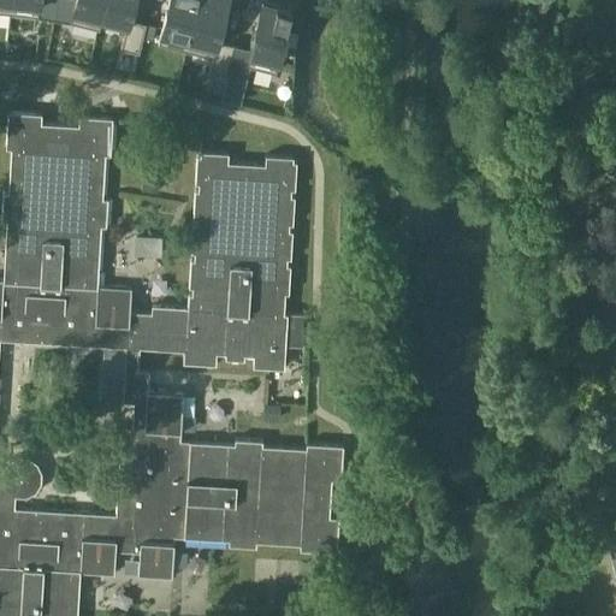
[(0,0),(0,11),(10,12),(11,0),(0,0)]
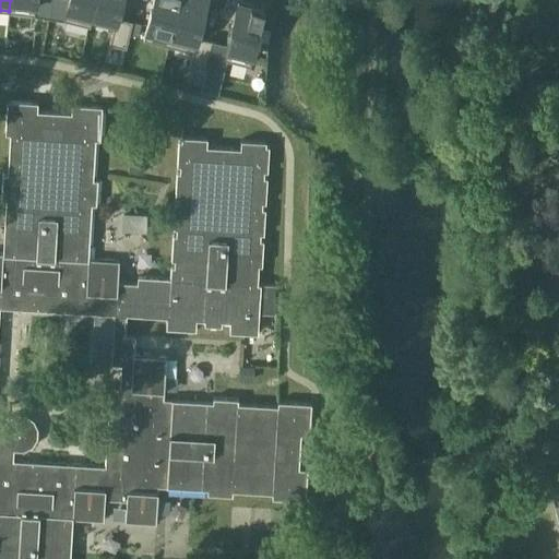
[(10,0),(9,11),(35,14),(36,0),(10,0)]
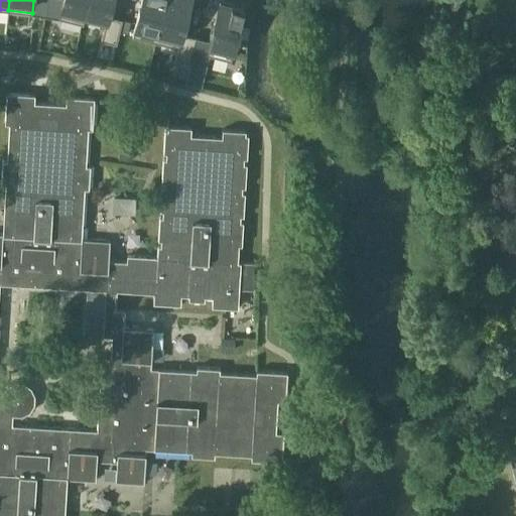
[(33,0),(32,13),(45,15),(48,0),(33,0)]
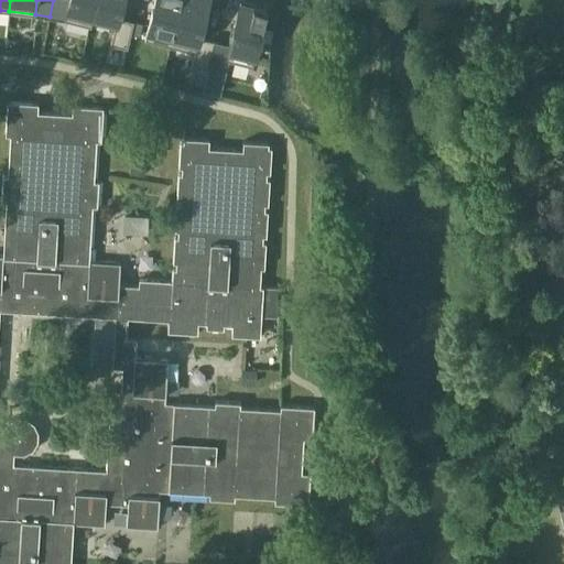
[(53,0),(50,17),(64,20),(68,0),(53,0)]
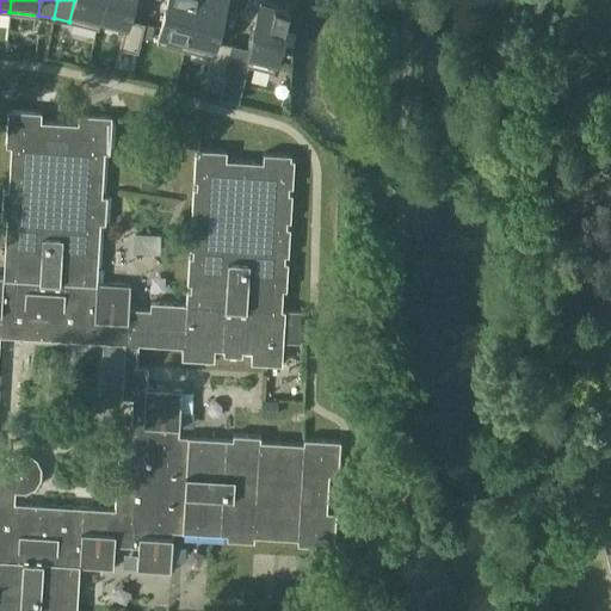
[(74,0),(69,22),(98,28),(99,23),(104,0),(74,0)]
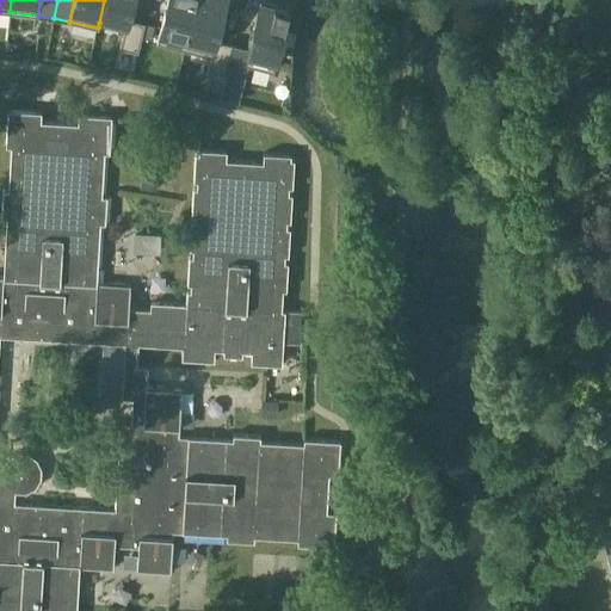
[(104,0),(99,23),(125,29),(127,29),(129,18),(133,0),(104,0)]
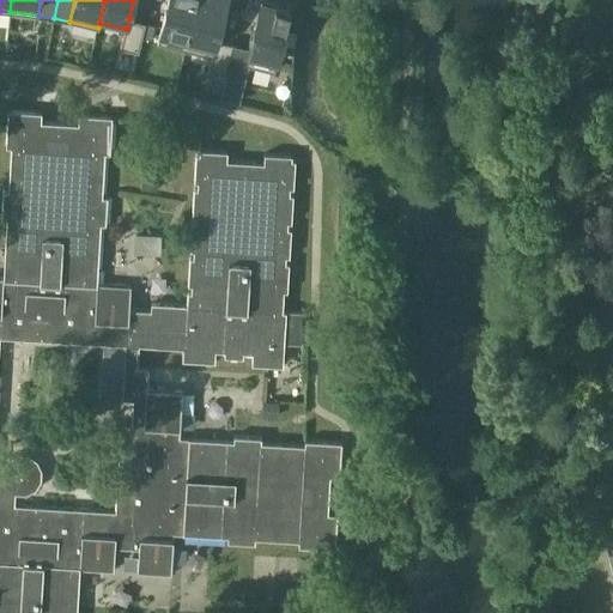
[(168,0),(158,43),(186,49),(196,0),(168,0)]
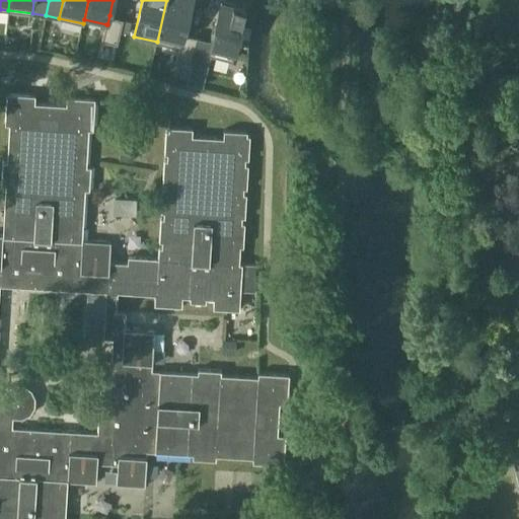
[(166,0),(157,42),(179,48),(180,48),(183,33),(192,0),(166,0)]
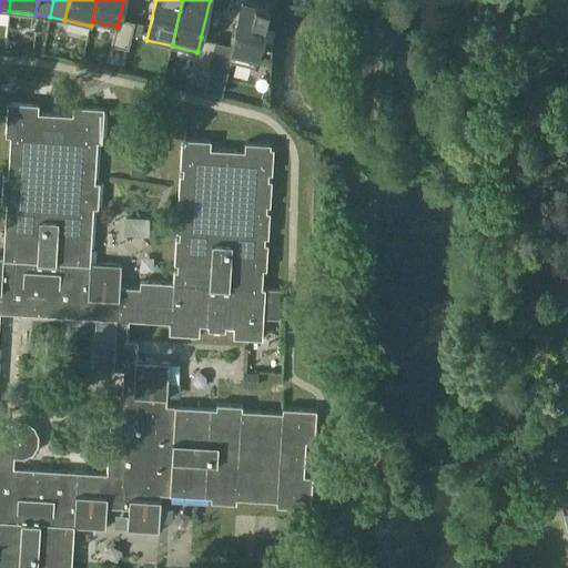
[(232,44),(227,60),(229,60),(255,67),(270,7),(242,0),(232,44)]
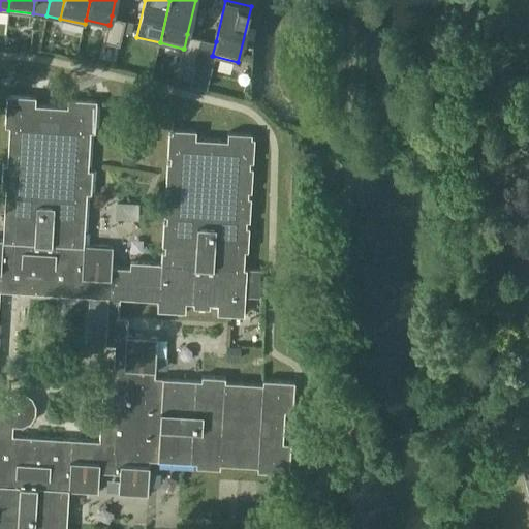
[(109,25),(104,40),(120,44),(123,31),(126,19),(112,16),(110,25),(109,25)]
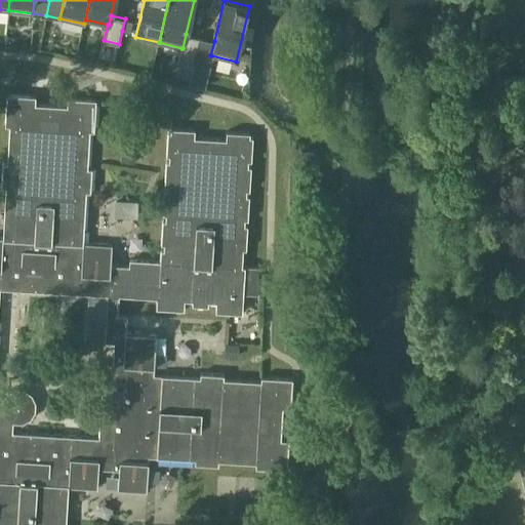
[(125,18),(122,31),(130,33),(133,21),(125,18)]
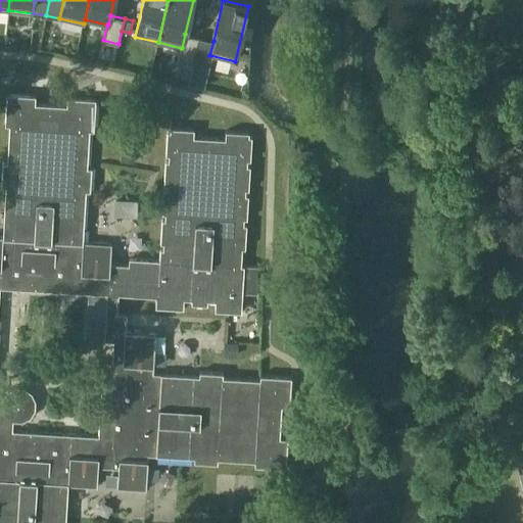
[(181,48),(179,58),(193,62),(199,38),(185,34),(182,48),(181,48)]
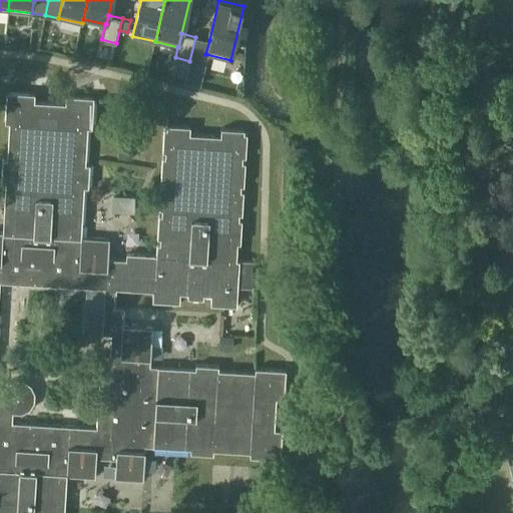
[(195,37),(189,61),(204,64),(206,54),(205,54),(209,40),(195,37)]
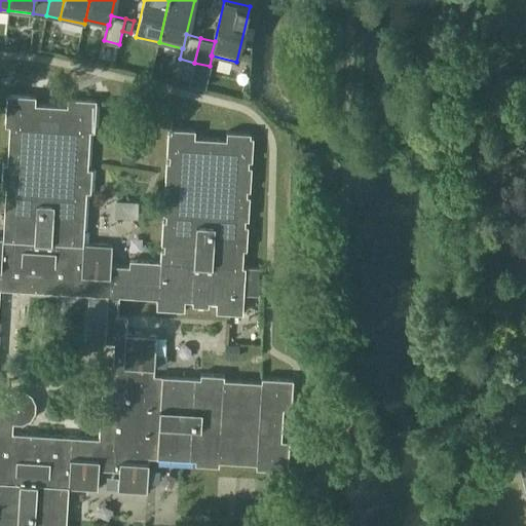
[(0,525),(66,525),(69,488),(98,489),(100,470),(120,471),(118,491),(147,492),(149,457),(257,463),(257,468),(288,470),(290,441),(282,440),(284,408),(292,409),(294,379),(262,377),(262,382),(155,376),(157,337),(127,336),(128,317),(119,316),(120,297),(158,300),(158,309),(186,311),(187,301),(194,302),(194,306),(209,307),(209,302),(217,303),(217,313),(243,314),(246,267),(243,267),(245,249),(247,250),(249,226),(246,226),(246,220),(249,220),(250,196),(248,196),(248,190),(251,190),(252,166),(249,166),(250,160),(252,160),(254,138),(251,137),(251,134),(227,132),(226,140),(195,138),(195,129),(172,128),(172,133),(168,133),(167,156),(170,156),(170,162),(166,162),(165,186),(168,186),(167,192),(165,191),(163,215),(166,216),(166,221),(163,221),(162,245),(164,245),(164,251),(161,251),(161,262),(130,261),(130,266),(111,265),(112,246),(83,243),(86,192),(90,192),(91,170),(88,168),(90,132),(95,132),(97,100),(68,99),(67,106),(35,105),(36,97),(7,95),(5,126),(10,126),(8,164),(4,163),(2,187),(6,187),(3,239),(0,238),(0,525)]
